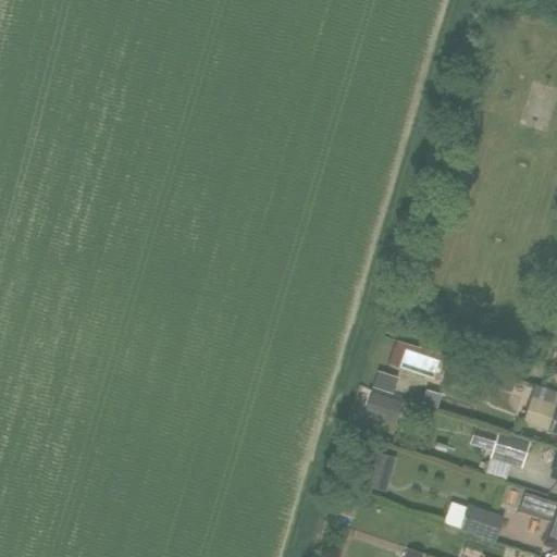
[(378,371),(373,387),(393,393),(397,378),(378,371)]
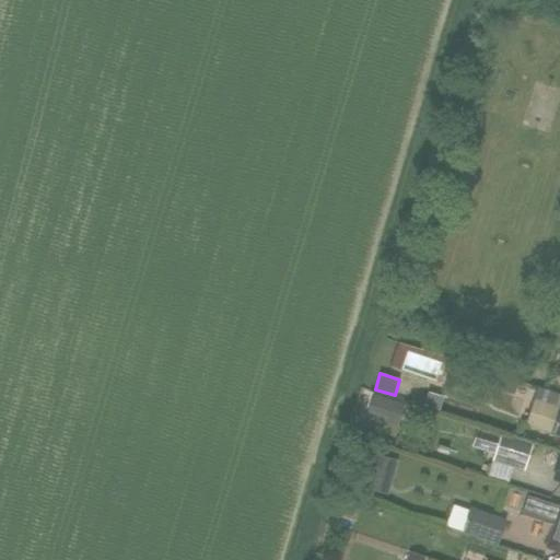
[(404,404),(373,394),(368,411),(384,417),(383,421),(397,426),(404,404)]
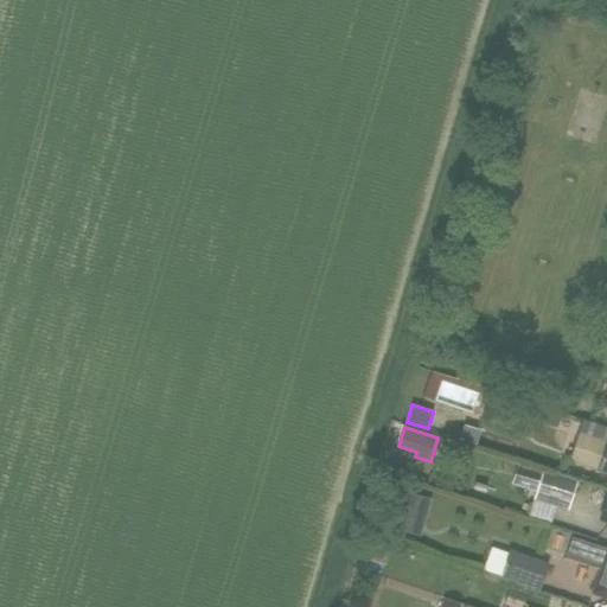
[(606,442),(600,460),(596,470),(606,472),(606,442)]
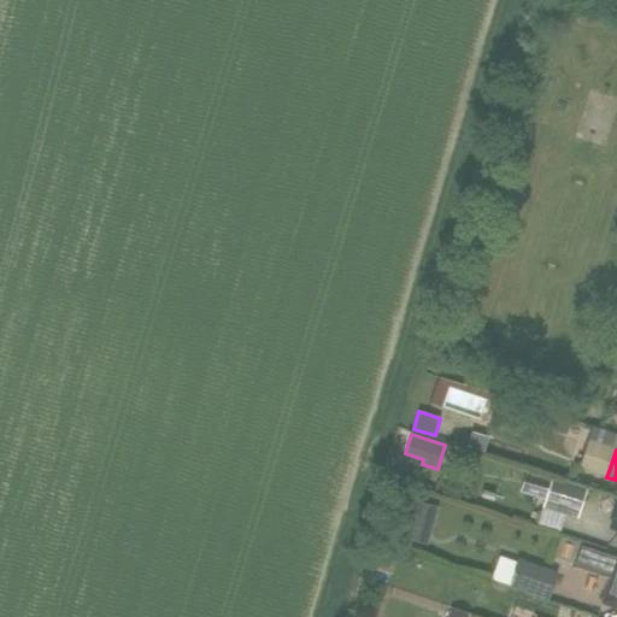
[(541,506),(576,518),(586,489),(552,477),(541,506)]
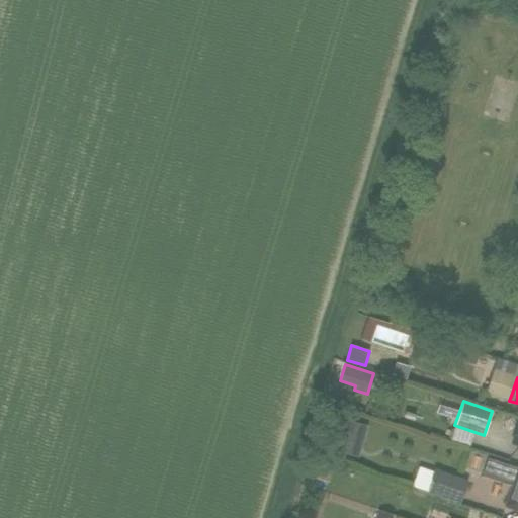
[(349,420),(340,451),(355,456),(364,424),(349,420)]
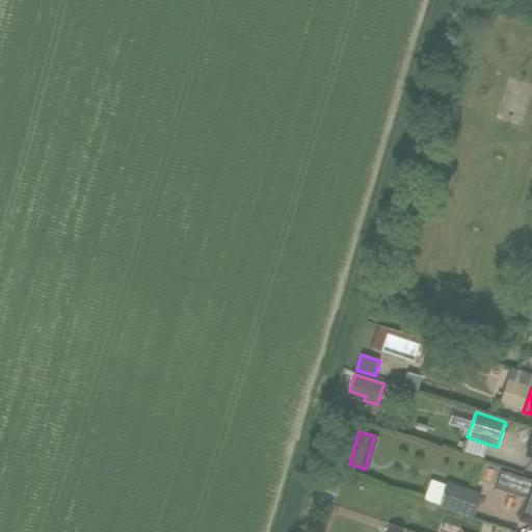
[(531,480),(501,471),(495,488),(526,498),(519,520),(531,524),(531,480)]
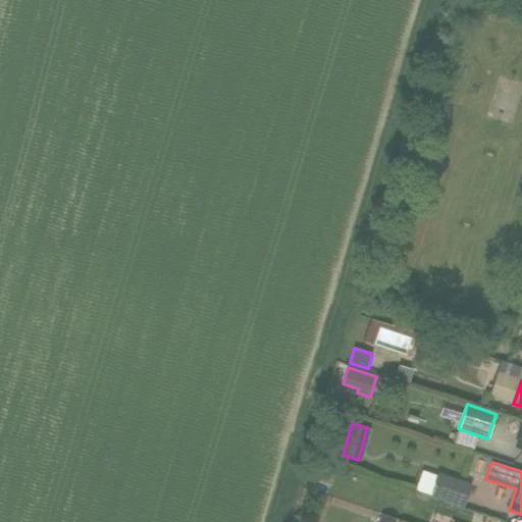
[(437,471),(434,479),(428,496),(463,509),(472,484),(437,471)]
